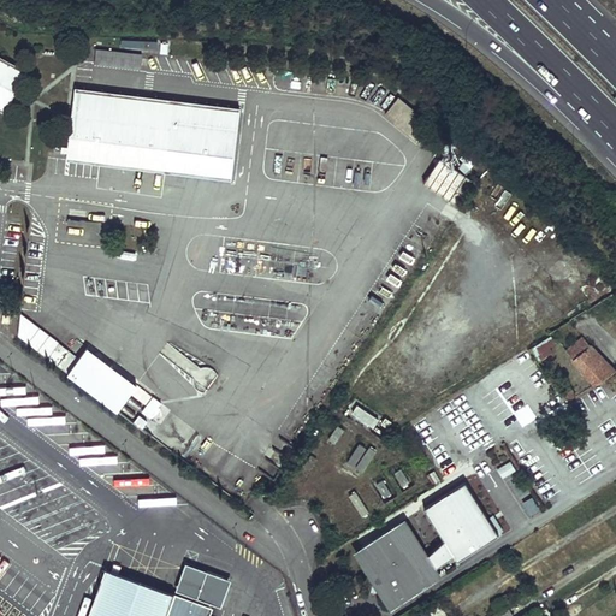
[(96,49),(95,65),(140,69),(141,52),(96,49)]
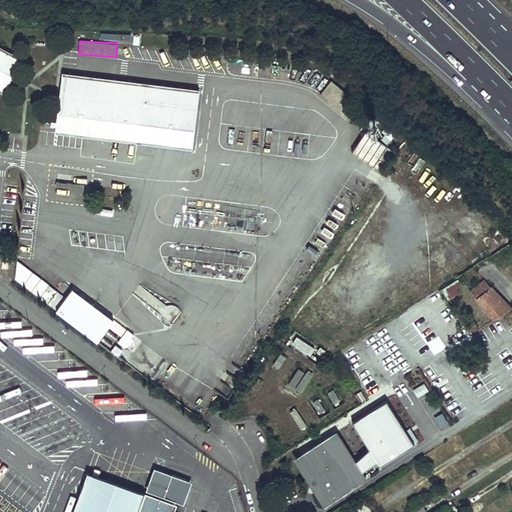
[(0,49),(0,53),(17,63),(4,87),(0,85),(0,89),(5,93),(21,61),(0,49)]
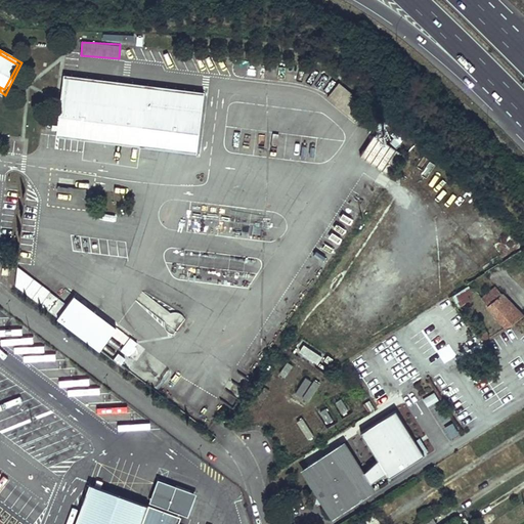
[(0,54),(0,87),(4,89),(17,64),(0,54)]
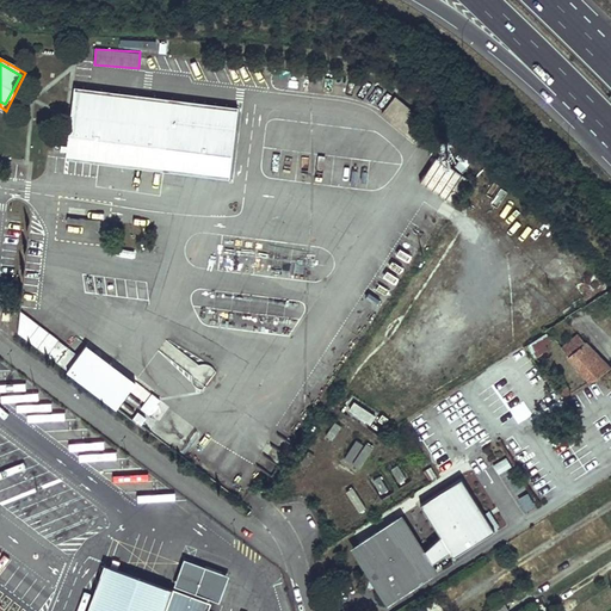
[(236,110),(73,91),(66,154),(229,173),(236,110)]
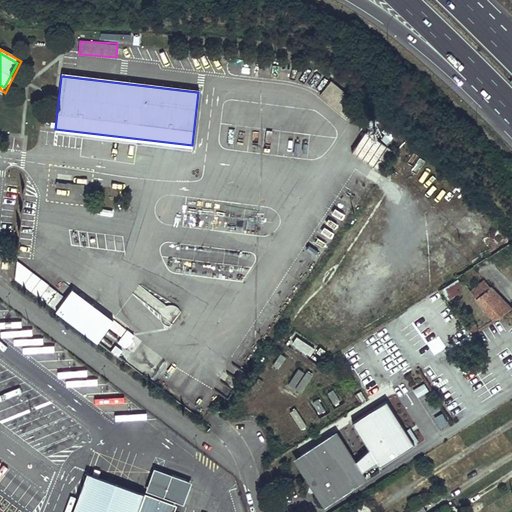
[(319,95),(340,112),(352,97),(330,80),(319,95)]
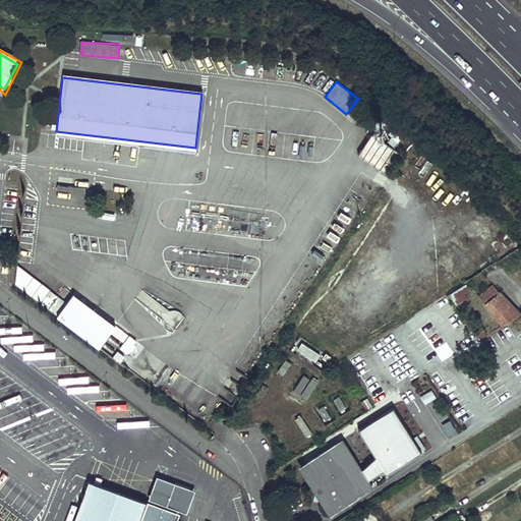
[(40,302),(49,290),(20,269),(12,281),(40,302)]
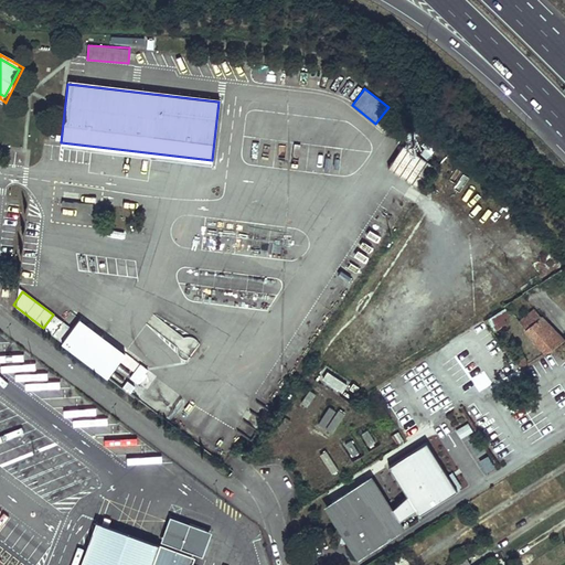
[(510,315),(505,308),(484,320),(487,322),(489,321),(494,331),(502,327),(499,321),(510,315)]
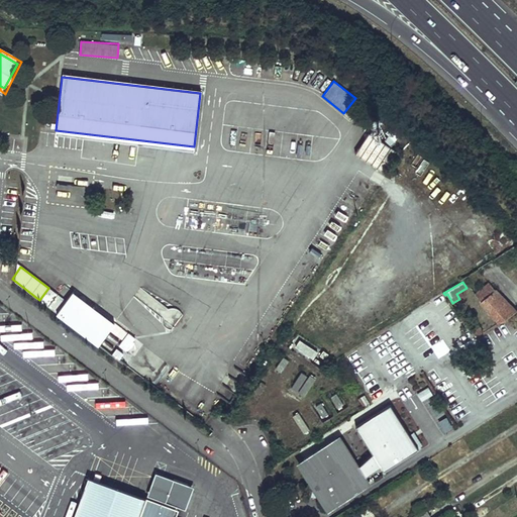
[(500,323),(516,311),(489,282),(476,293),(483,301),(482,302),(500,323)]
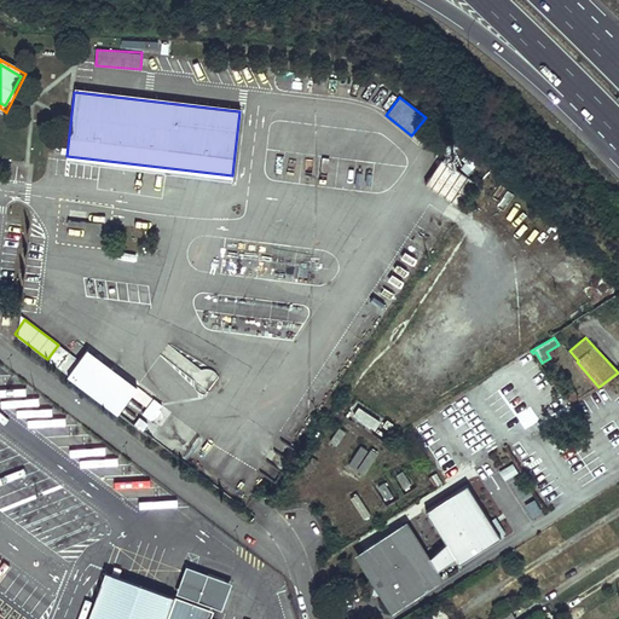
[(138,387),(87,348),(68,375),(119,412),(138,387)]
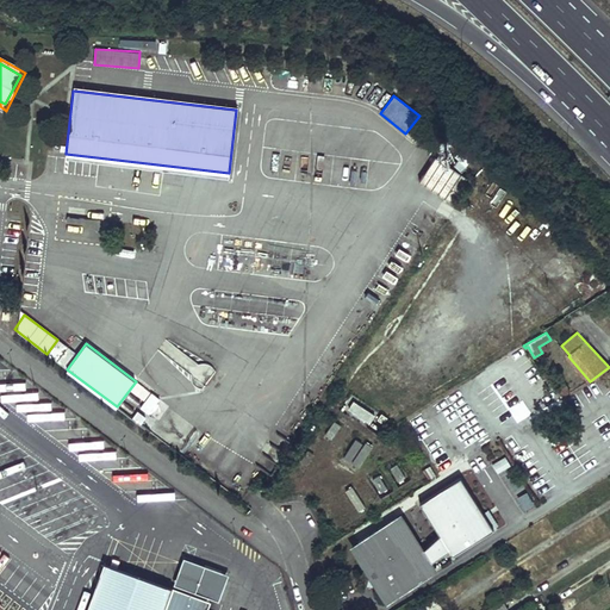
[(180,377),(209,385),(213,368),(180,358),(182,352),(172,348),(169,358),(185,362),(180,377)]
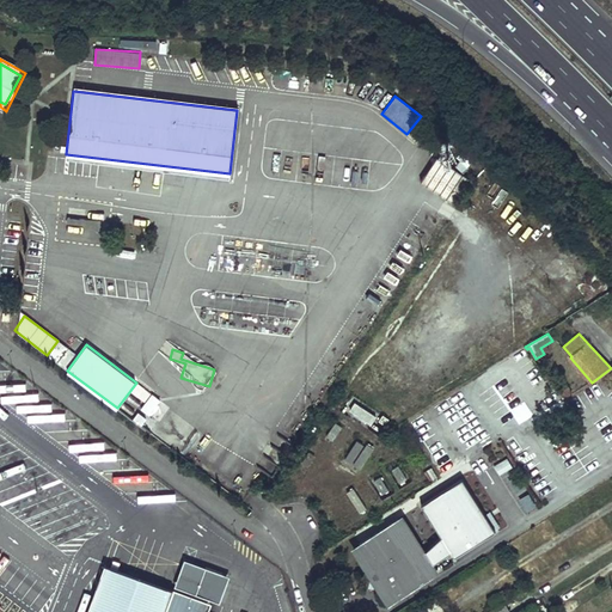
[(573,393),(568,386),(560,391),(564,399),(573,393)]
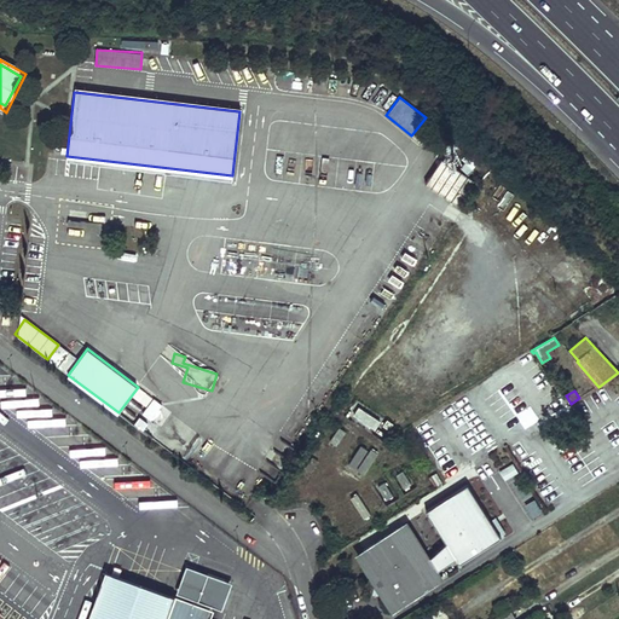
[(162,405),(154,399),(143,414),(151,420),(162,405)]
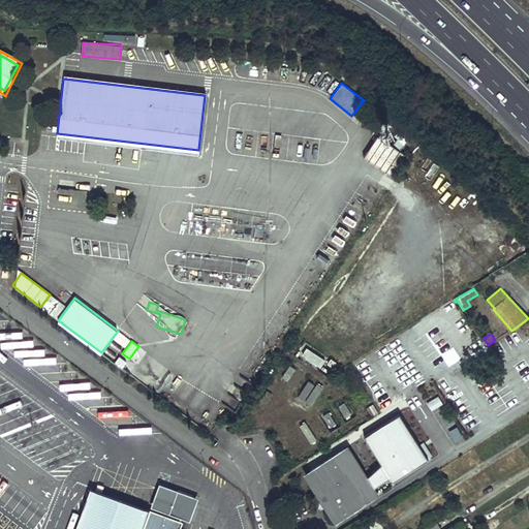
[(306,347),(302,353),(320,367),(324,360),(306,347)]
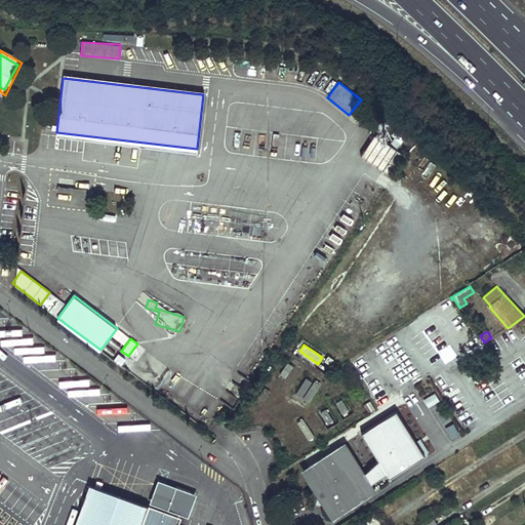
[(287,362),(279,373),(285,377),(293,366),(287,362)]
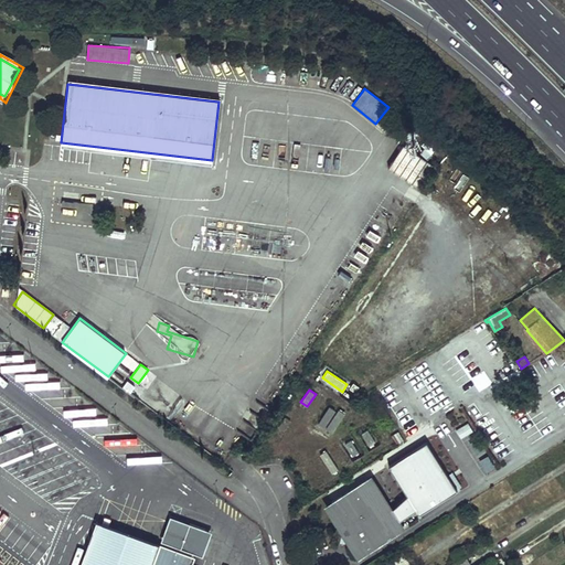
[(329,406),(318,424),(323,427),(336,409),(329,406)]
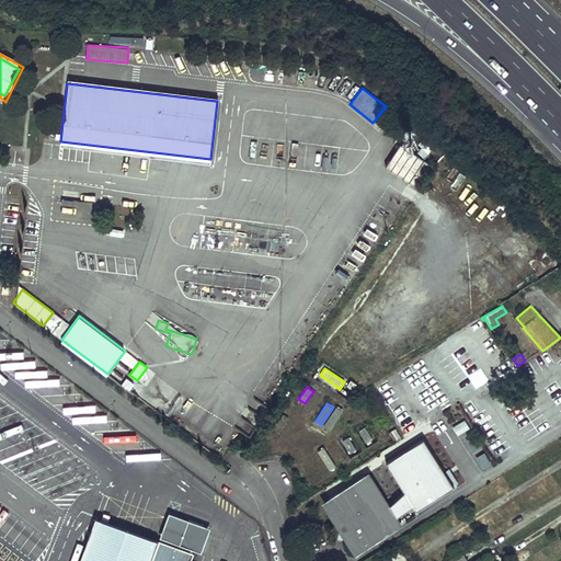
[(335,405),(323,425),(329,430),(342,410),(335,405)]
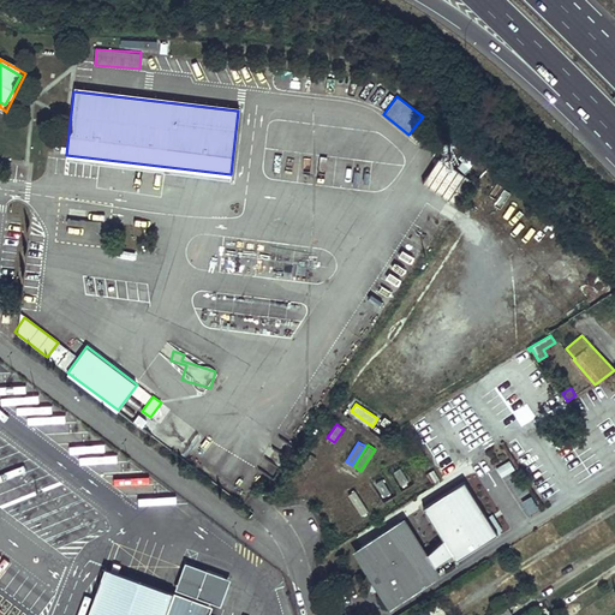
[(476,449),(466,454),(470,463),(481,457),(476,449)]
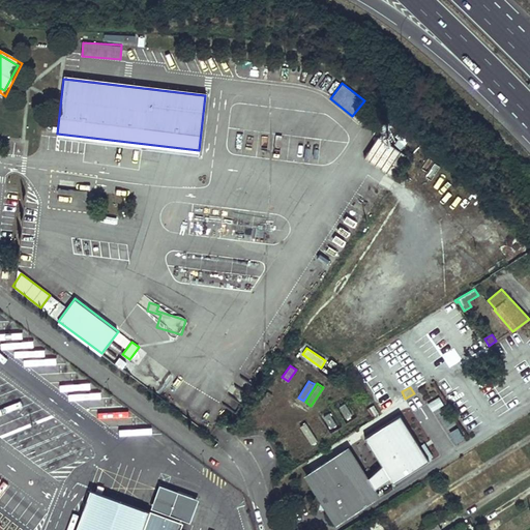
[(267,390),(261,401),(266,404),(272,394),(267,390)]
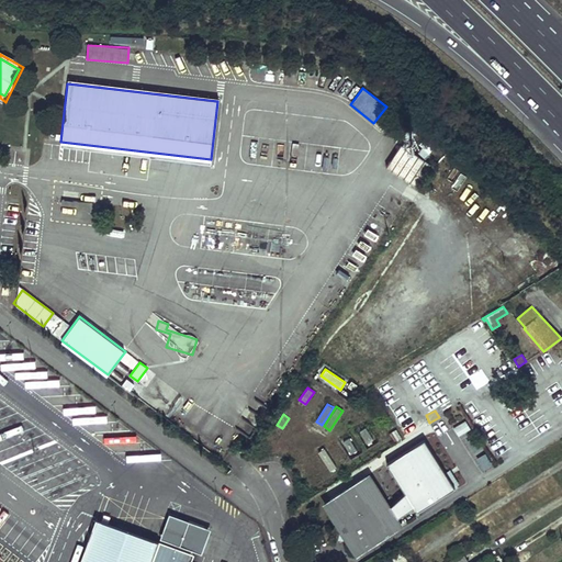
[(453,427),(458,436),(470,429),(465,420),(453,427)]
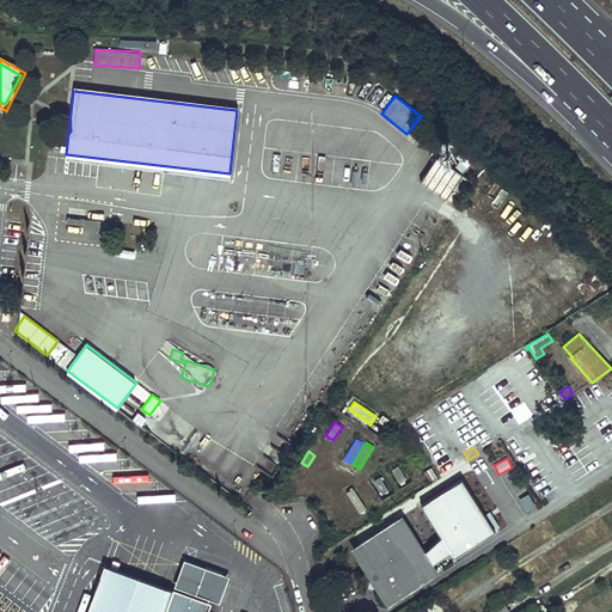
[(398,464),(391,469),(401,483),(405,481),(404,479),(407,478),(398,464)]
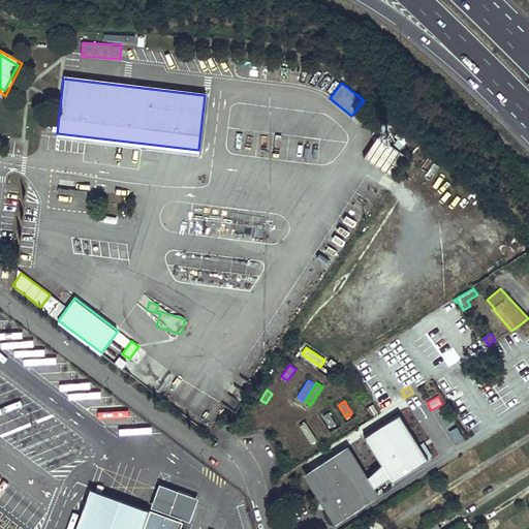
[(329,411),(322,415),(330,426),(336,423),(329,411)]
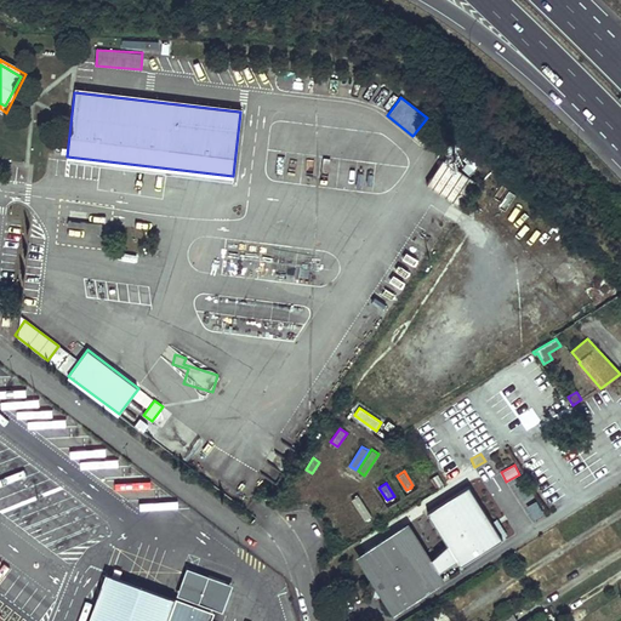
[(352,500),(364,520),(371,517),(359,495),(352,500)]
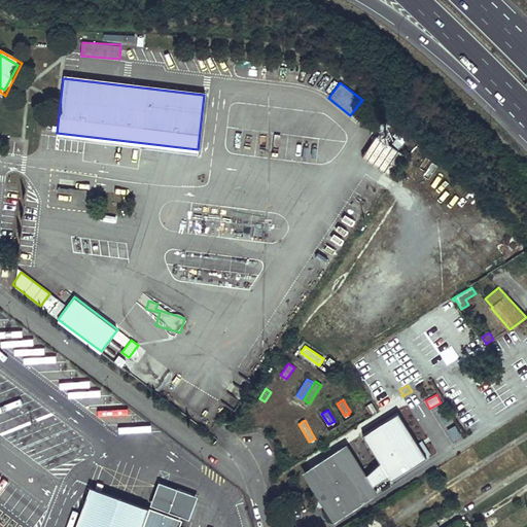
[(341,516),(375,495),(346,448),(312,467),(341,516)]
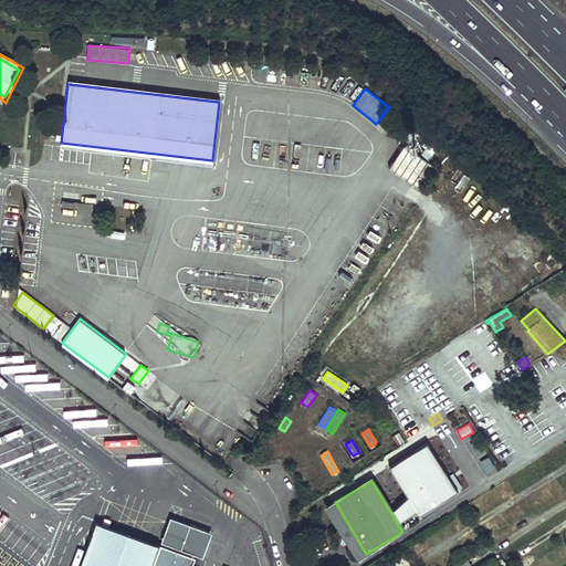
[(191,565),(196,557),(97,522),(81,565),(191,565)]
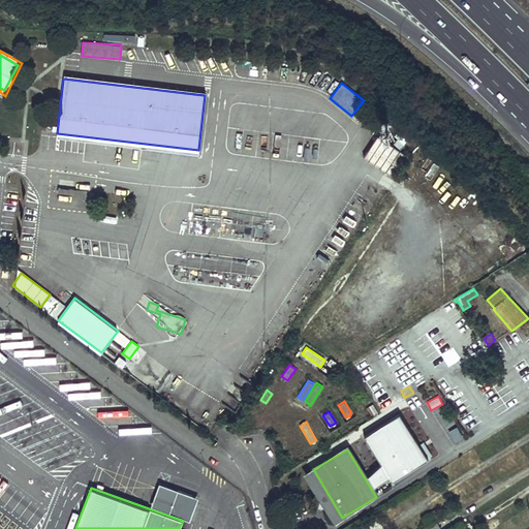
[(439,528),(441,528),(436,520),(421,528),(439,528)]
